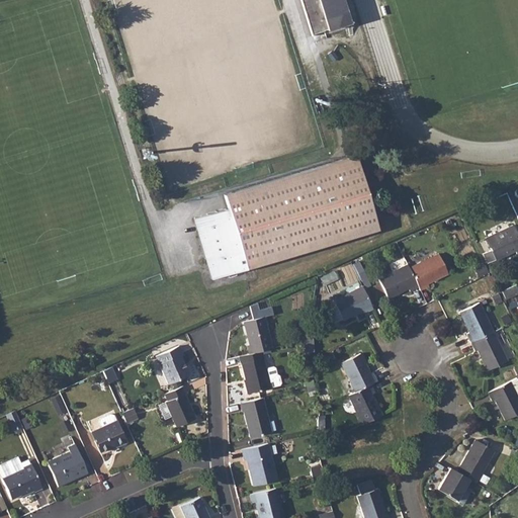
[(352,0),(318,0),(327,29),(359,19),(352,0)]
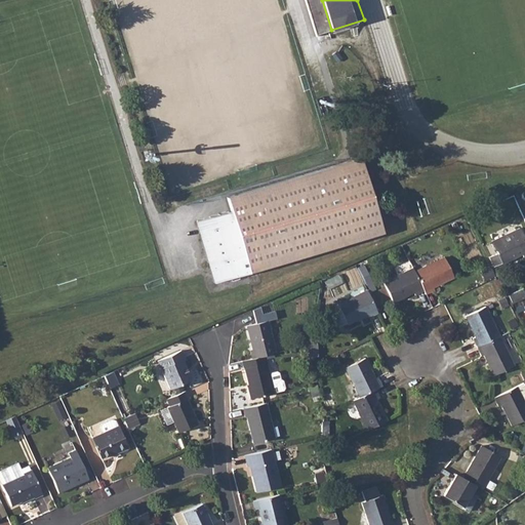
[(362,0),(357,0),(364,19),(368,18),(362,0)]
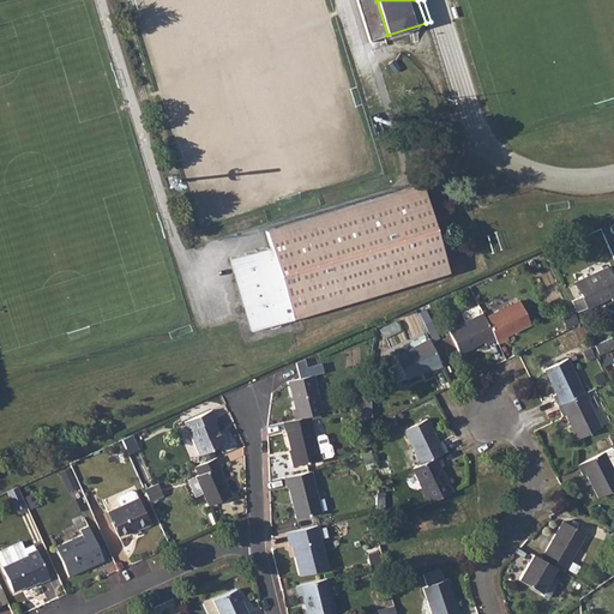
[(258,259),(232,266),(244,306),(250,330),(290,318),(447,272),(427,202),(422,185),(407,188),(355,204),(266,230),(275,262),(260,266),(258,259)]
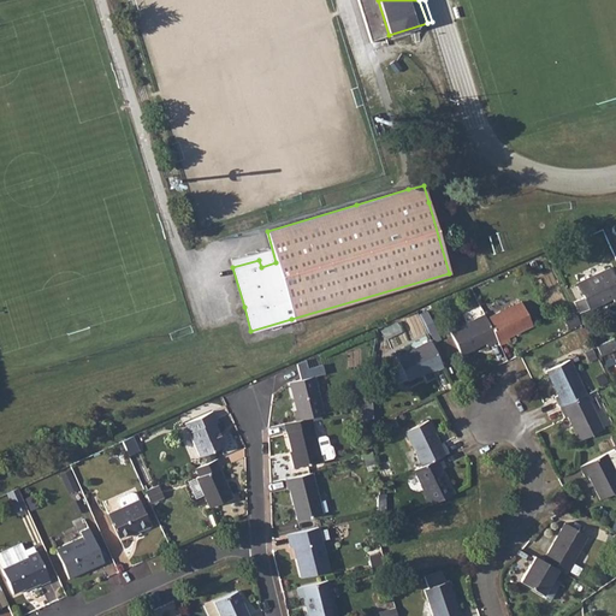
[(615,283),(609,268),(576,283),(588,309),(612,298),(614,302),(615,300),(615,283)]
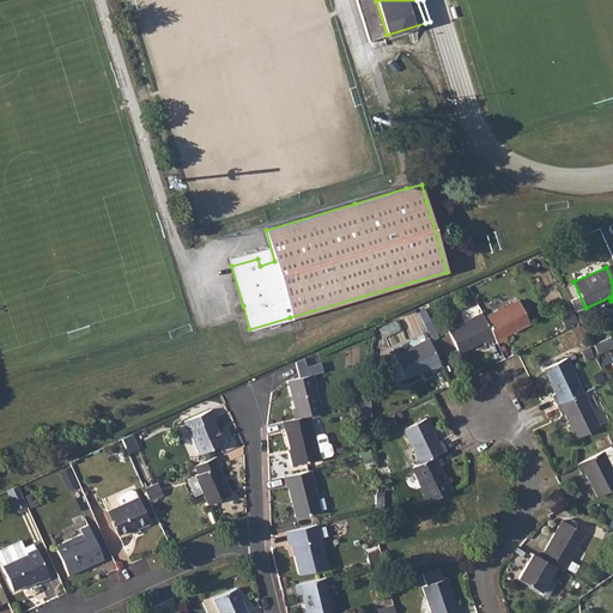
[(519,301),(484,316),(495,340),(496,343),(507,339),(505,335),(529,323),(519,301)]
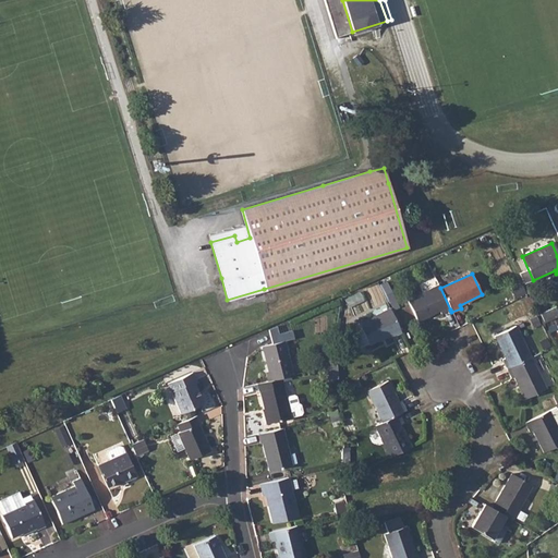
[(440,288),(438,286),(407,300),(417,322),(439,311),(440,314),(450,310),(440,288)]
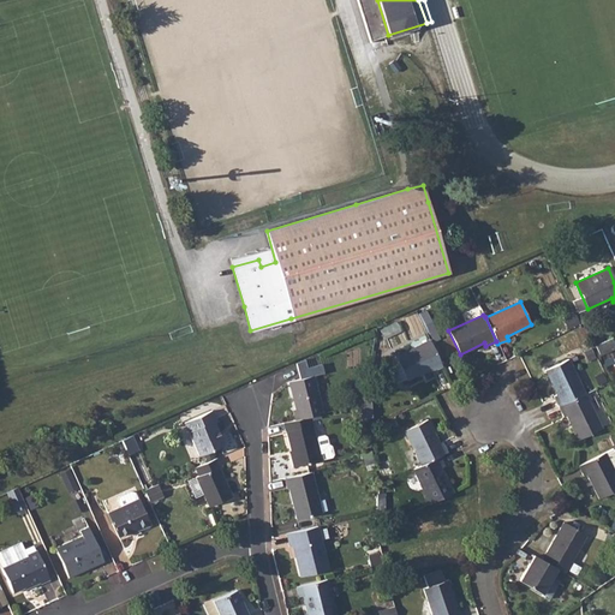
[(614,345),(610,336),(593,344),(595,347),(598,354),(614,346),(614,345)]
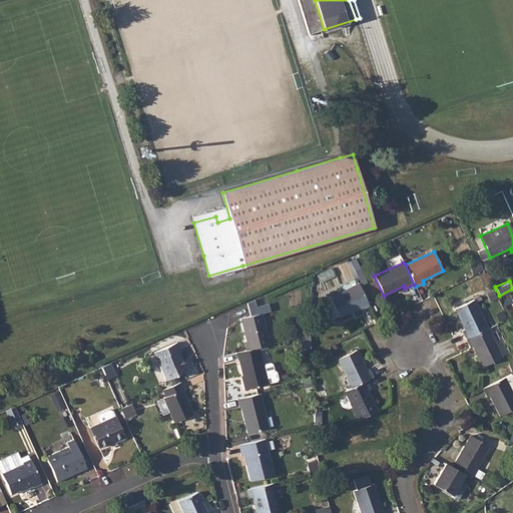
[(358,284),(329,298),(336,311),(339,317),(359,308),(360,310),(369,306),(358,284)]
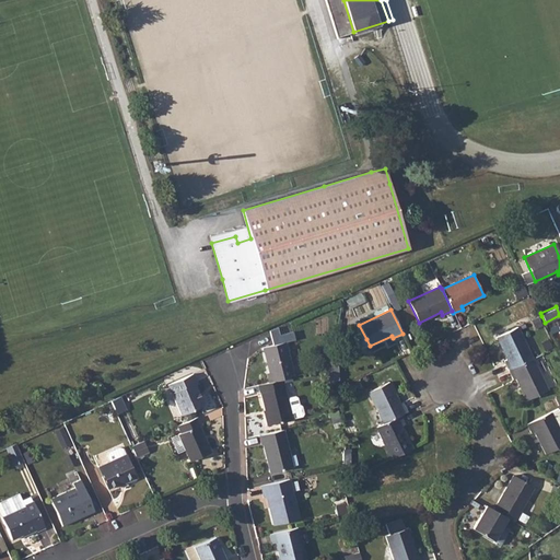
[(366,339),(359,325),(354,327),(362,341),(366,339)]
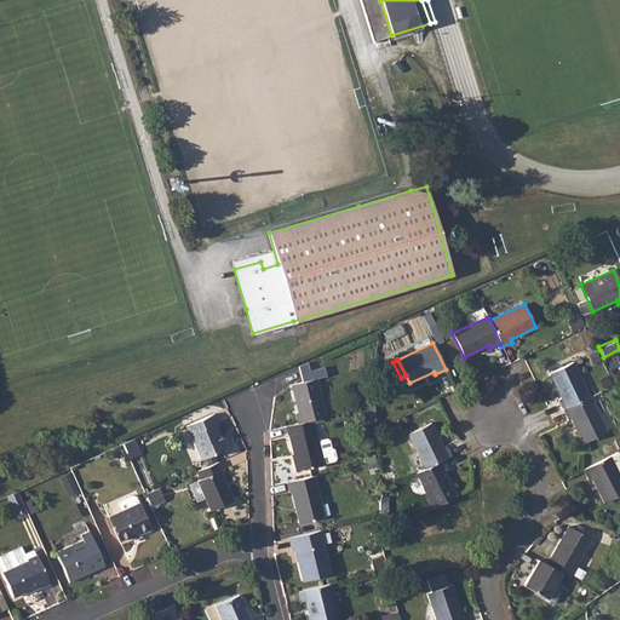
[(557,399),(562,409),(589,396),(573,362),(549,373),(561,397),(557,399)]
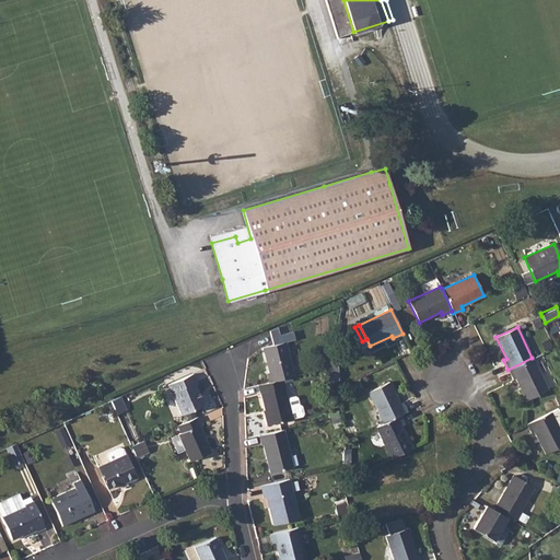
[(268,372),(270,382),(283,378),(295,375),(287,341),(265,347),(271,371),(268,372)]
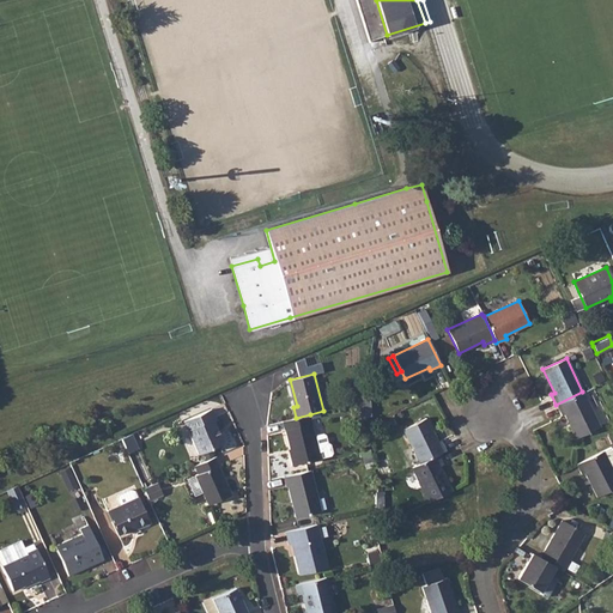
[(582,392),(556,405),(562,416),(564,414),(565,417),(576,437),(599,426),(582,392)]
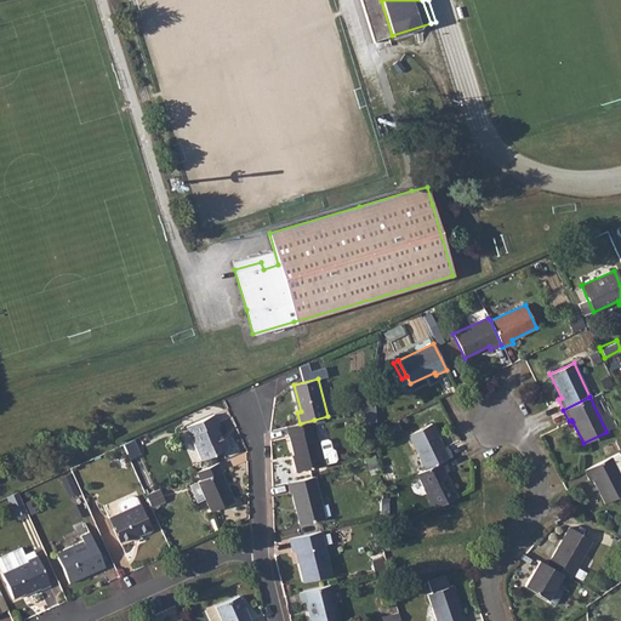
[(375,404),(365,408),(366,423),(376,423),(375,404)]
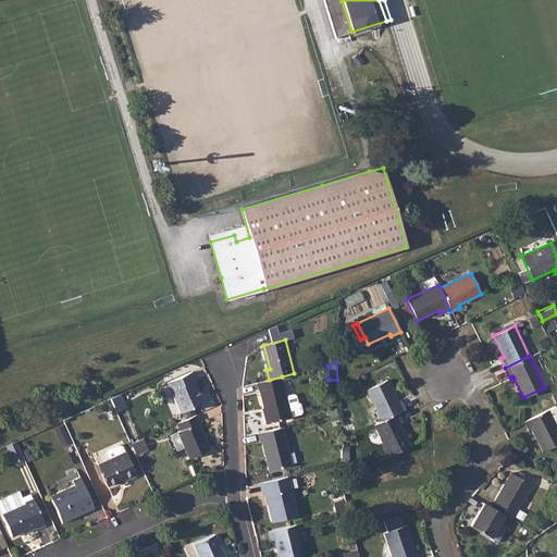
[(194,371),(169,382),(182,411),(205,401),(196,381),(198,380),(194,371)]
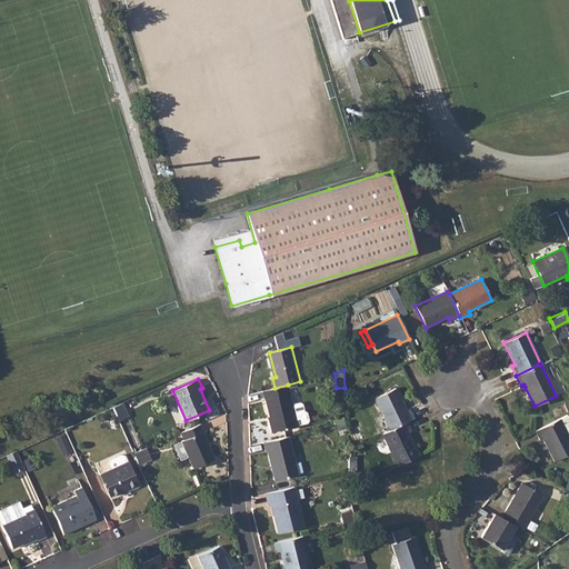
[(275,388),(265,390),(271,418),(269,419),(272,431),(298,425),(298,423),(293,403),(288,385),(275,388)]
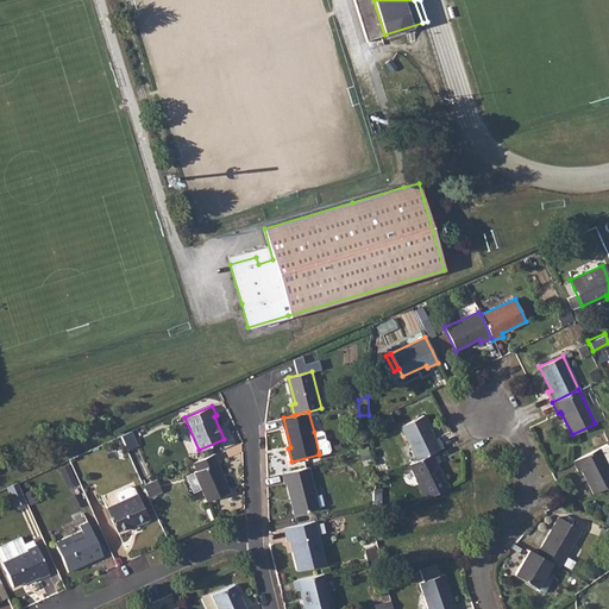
[(400,426),(416,460),(435,451),(441,447),(438,439),(434,440),(424,415),(400,426)]
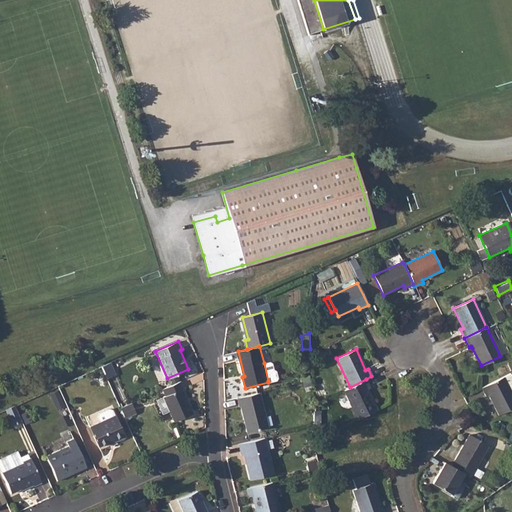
[(110,361),(102,365),(107,376),(115,373),(110,361)]
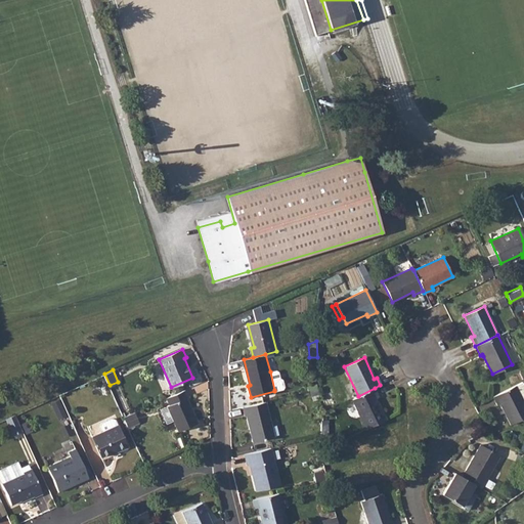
[(270,372),(274,390),(284,388),(285,386),(284,380),(281,378),(279,372),(277,370),(270,372)]
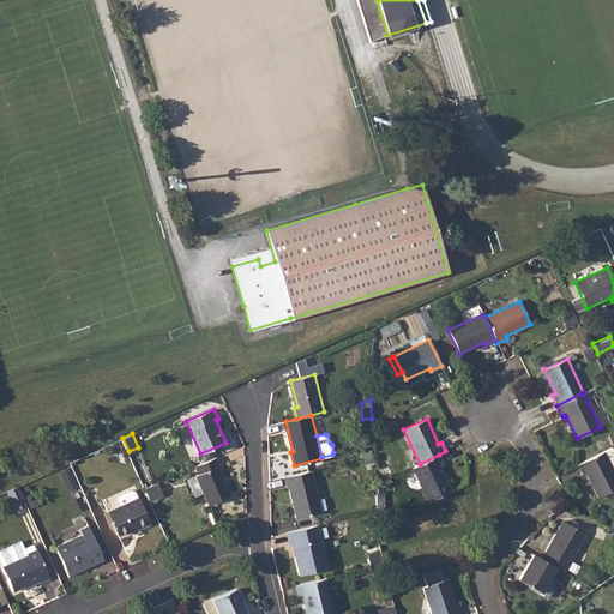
[(613,451),(612,447),(603,451),(612,467),(613,465),(613,451)]
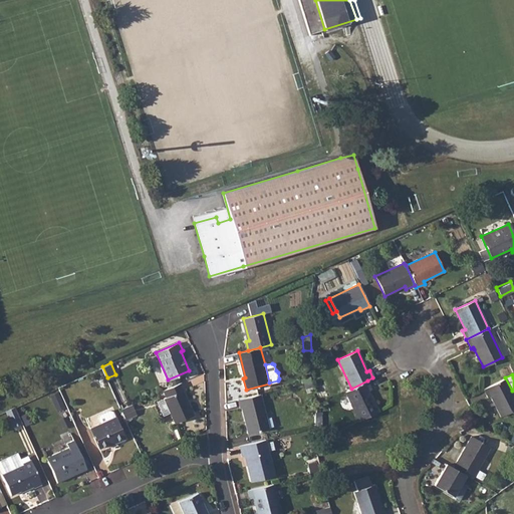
[(505,377),(483,389),(487,397),(490,396),(500,416),(513,408),(513,395),(512,391),(505,377)]
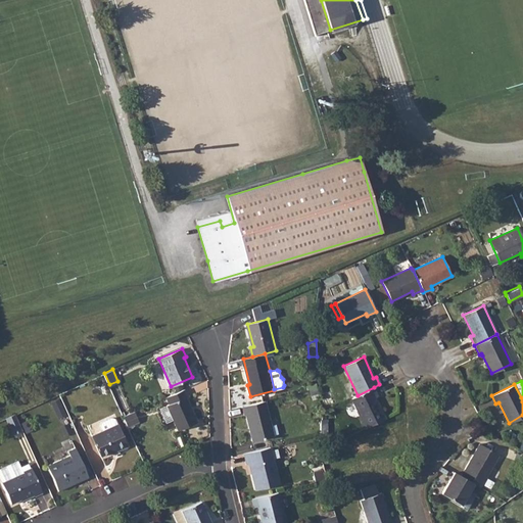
[(187,387),(168,396),(171,403),(168,405),(179,429),(198,421),(187,397),(190,395),(187,387)]
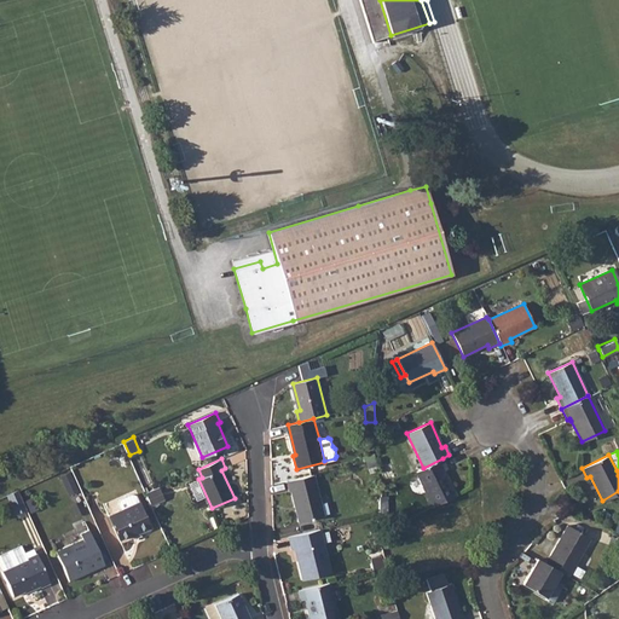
[(423,468),(415,472),(432,507),(456,495),(444,470),(447,468),(443,458),(423,468)]
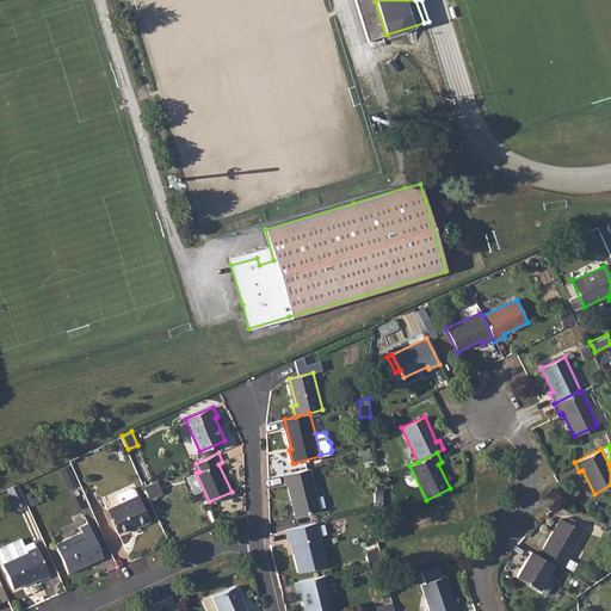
[(312,468),(284,475),(287,485),(289,485),(296,514),(321,508),(312,468)]
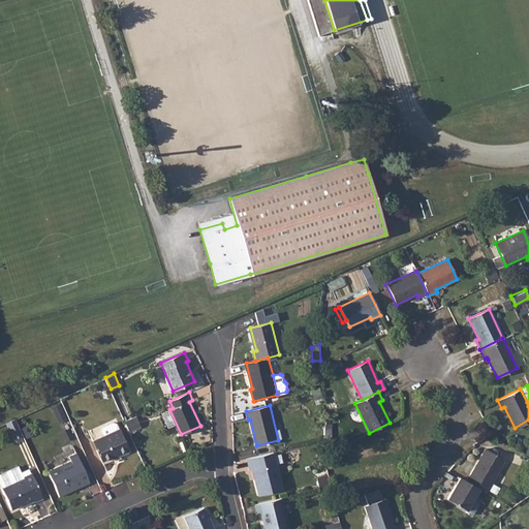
[(17,417),(7,422),(14,438),(24,434),(17,417)]
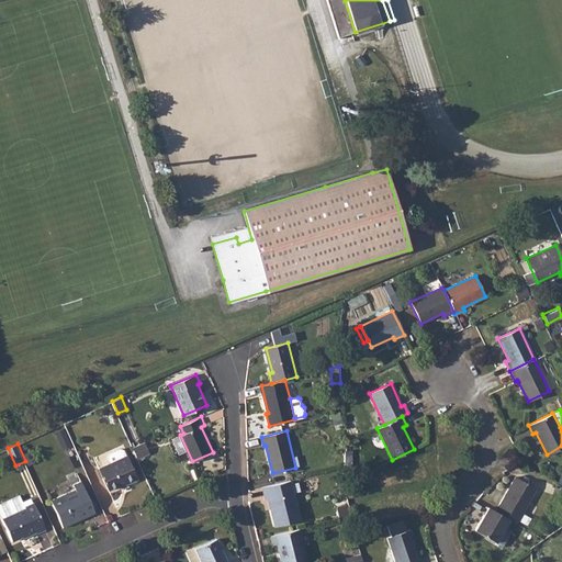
[(110,461),(98,465),(108,487),(125,481),(126,483),(136,479),(126,453),(123,448),(120,447),(109,451),(108,454),(110,461)]
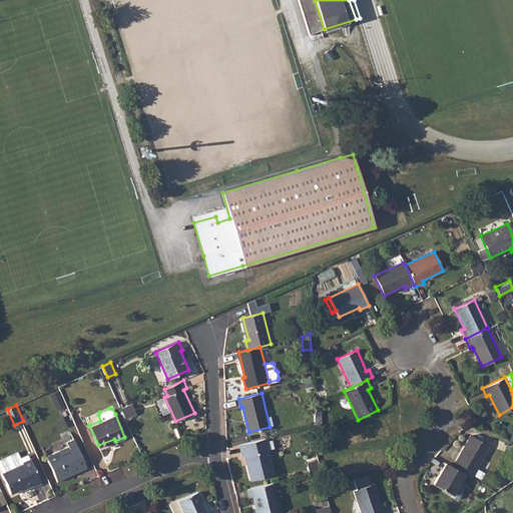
[(322,412),(314,412),(314,426),(321,426),(322,412)]
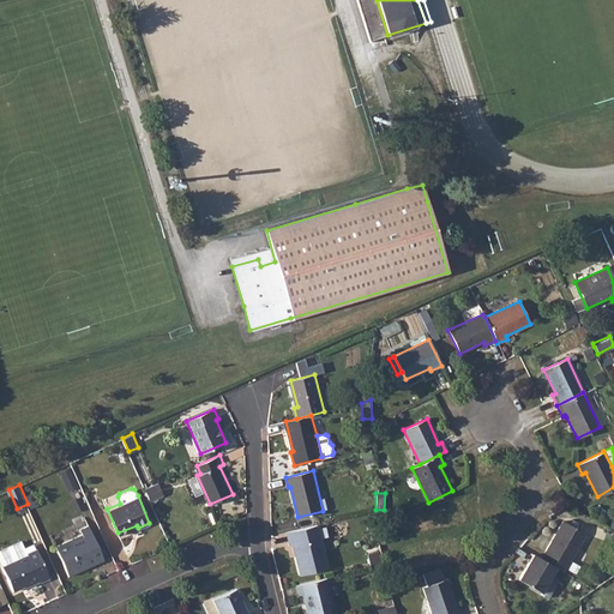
[(563,521),(541,558),(555,566),(564,571),(584,533),(563,521)]
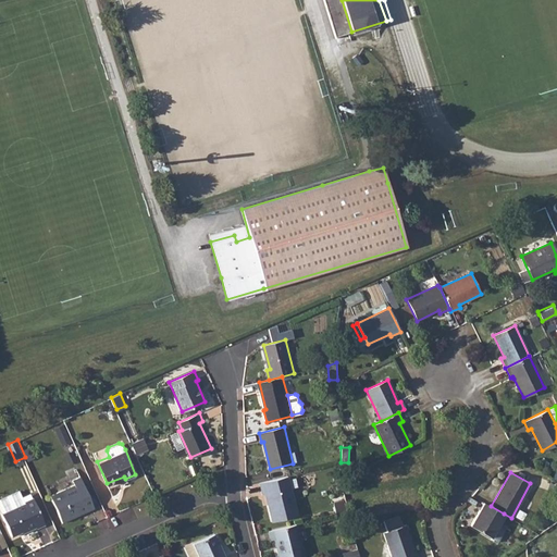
[(73,484),(50,495),(61,521),(94,507),(79,475),(71,479),(73,484)]
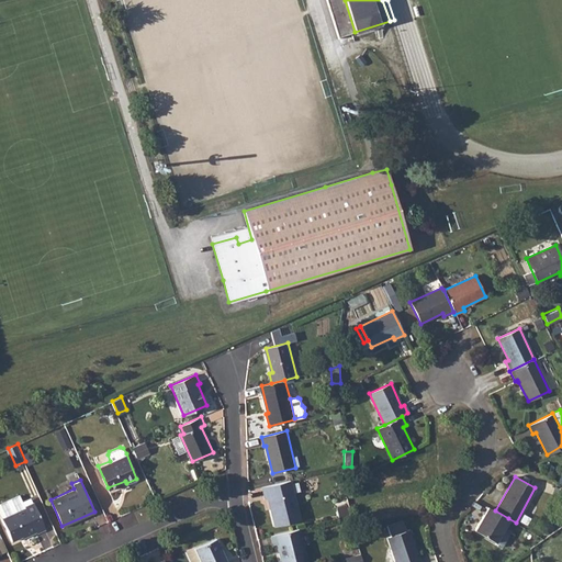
[(291,480),(262,487),(265,498),(269,498),(276,526),(300,519),(296,505),(293,502),(292,496),(294,492),(291,480)]
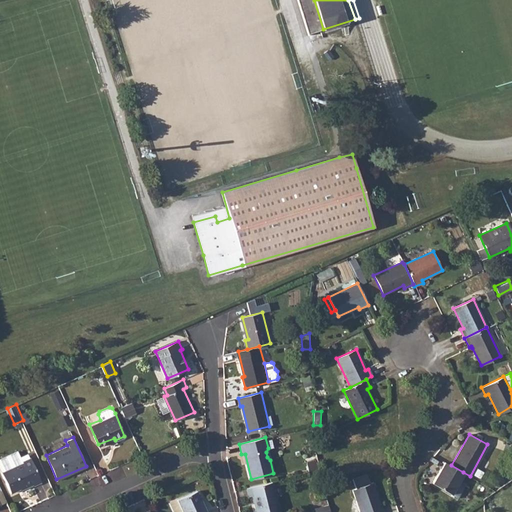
[(24,460),(1,470),(10,491),(25,484),(26,485),(33,482),(34,483),(41,480),(30,456),(23,459),(24,460)]
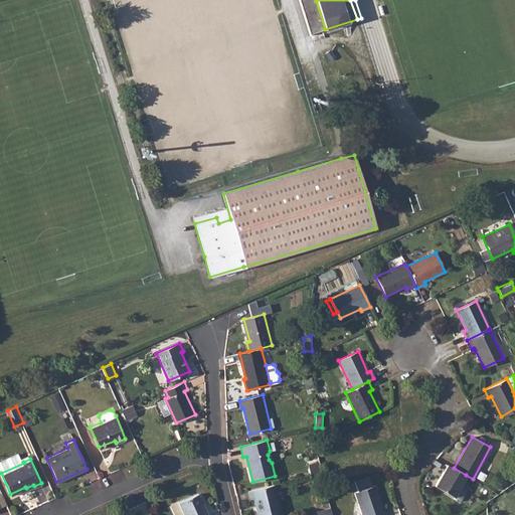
[(454,468),(447,464),(435,485),(453,497),(462,481),(466,475),(454,468)]
